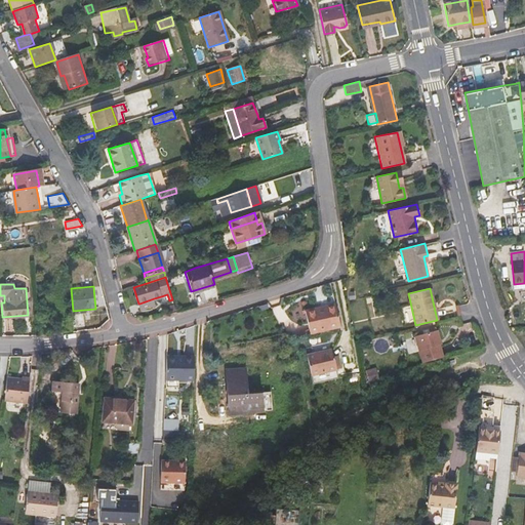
[(155,305),(154,298),(139,304),(140,309),(155,305)]
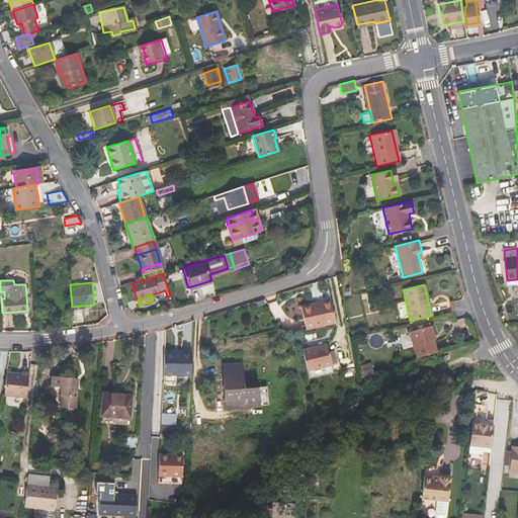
[(336,321),(335,316),(331,298),(301,306),(306,323),(307,328),(336,321)]
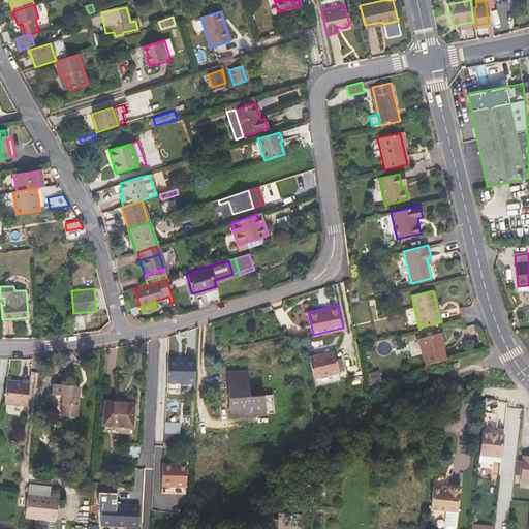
[(76,317),(78,330),(87,329),(85,317),(76,317)]
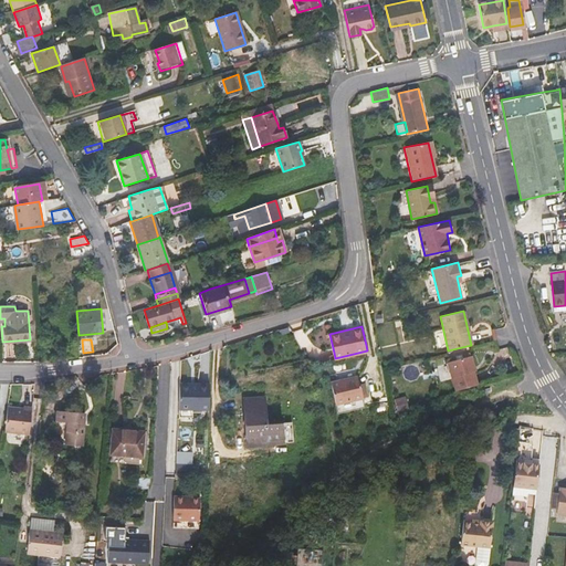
[(471,355),(448,362),(456,390),(477,385),(473,371),(471,371),(470,367),(474,366),(471,355)]
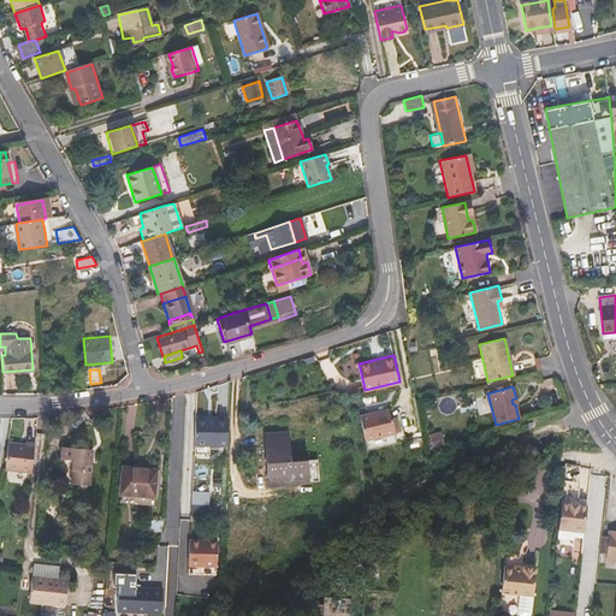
[(446,416),(454,413),(457,407),(455,401),(458,400),(457,397),(461,396),(460,392),(456,394),(436,398),(440,413),(446,416)]
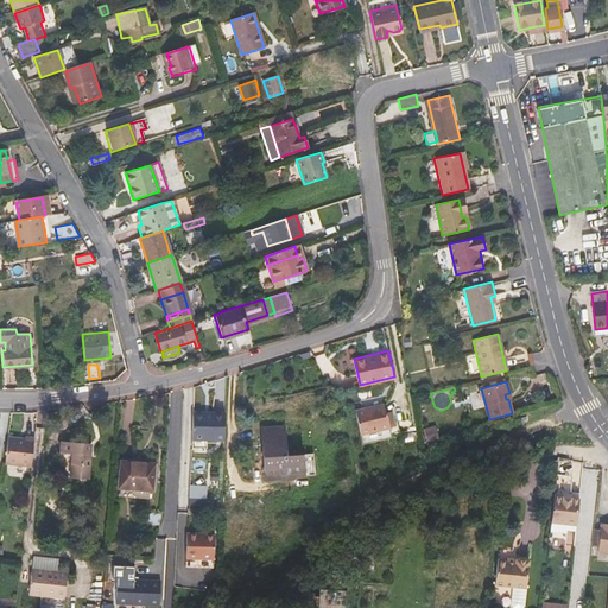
[(355,410),(361,434),(390,426),(387,413),(385,403),(355,410)]
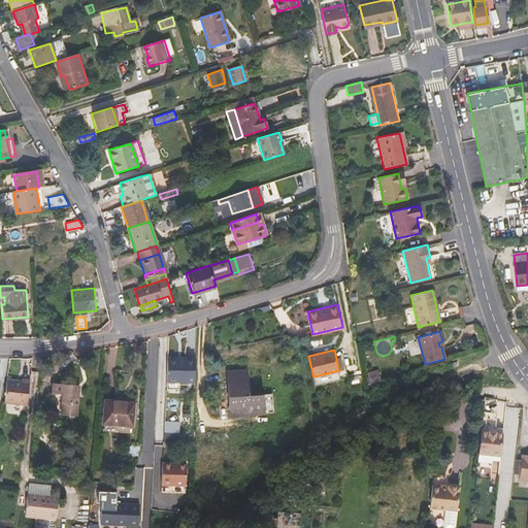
[(167,381),(195,382),(196,358),(184,358),(184,360),(168,359),(167,381)]
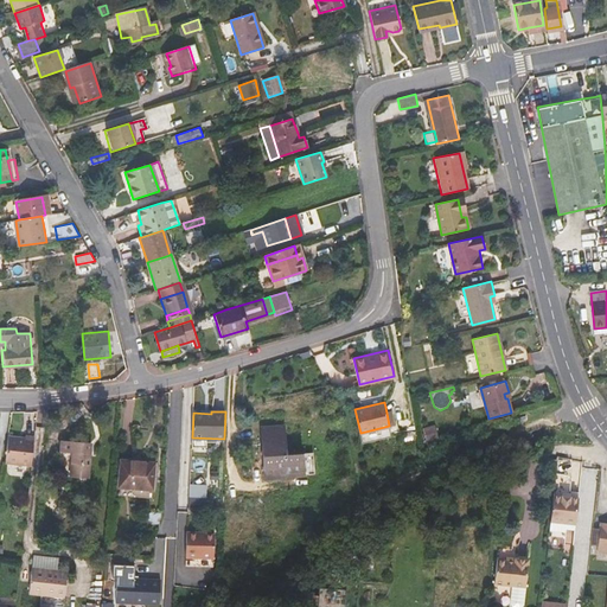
[(406,426),(404,417),(396,420),(398,427),(406,426)]
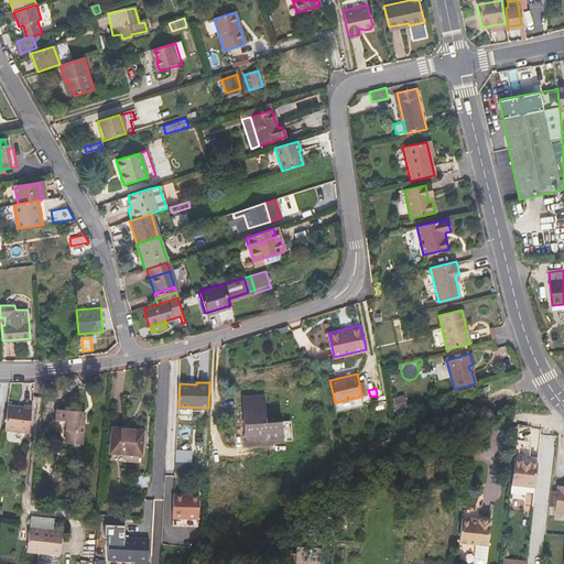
[(408,411),(404,394),(392,398),(397,414),(408,411)]
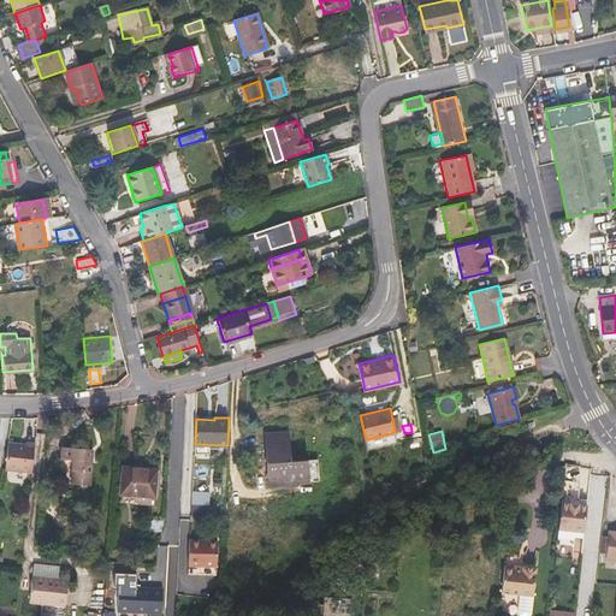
[(266,434),(271,487),(309,485),(307,462),(290,463),(288,432),(266,434)]
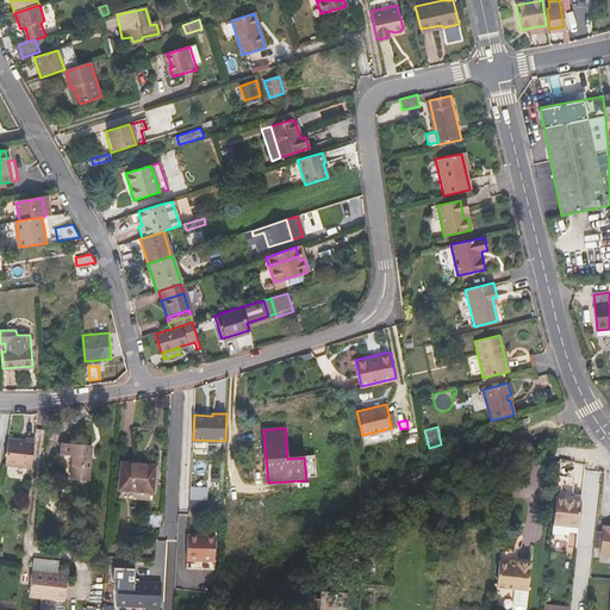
[(24,436),(24,439),(11,436),(10,436),(5,462),(7,462),(32,465),(35,437),(24,436)]
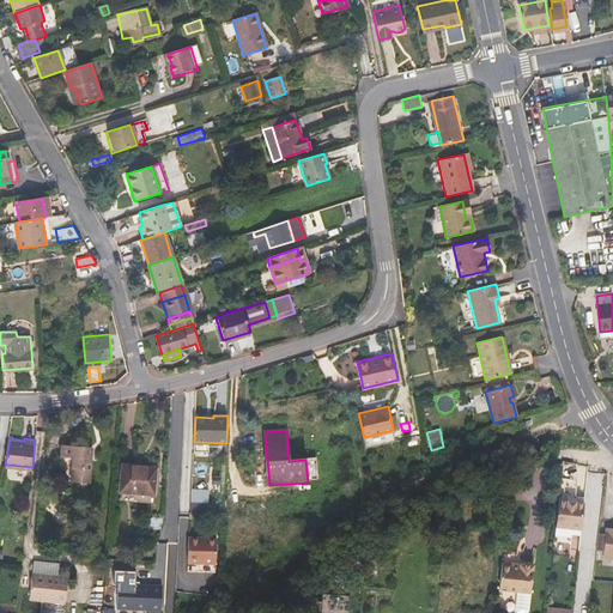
[(208,453),(208,442),(194,442),(194,453),(208,453)]
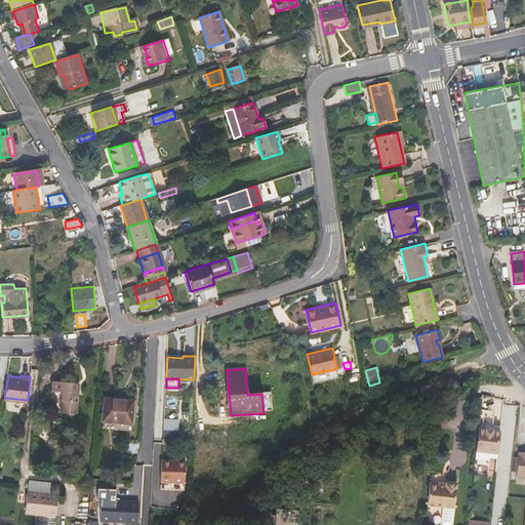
[(63,391),(61,412),(75,413),(78,382),(52,380),(51,390),(63,391)]
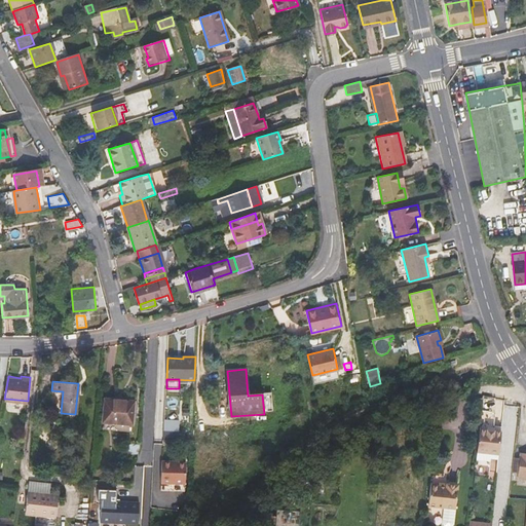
[(106,399),(103,428),(132,431),(134,402),(106,399)]
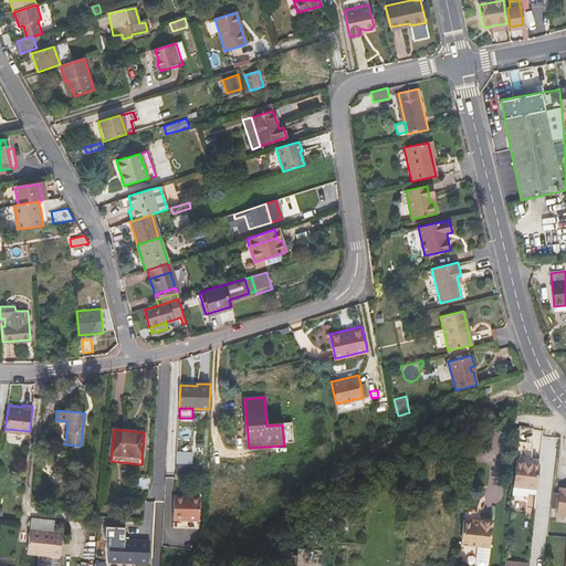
[(166,463),(182,463),(184,451),(167,451),(166,463)]
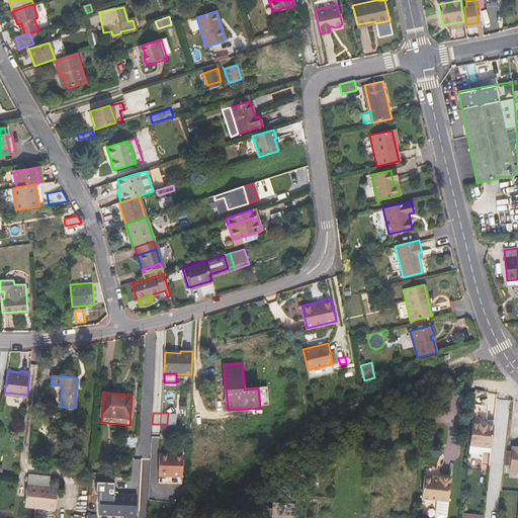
[(487,424),(472,423),(469,445),(484,447),(487,424)]
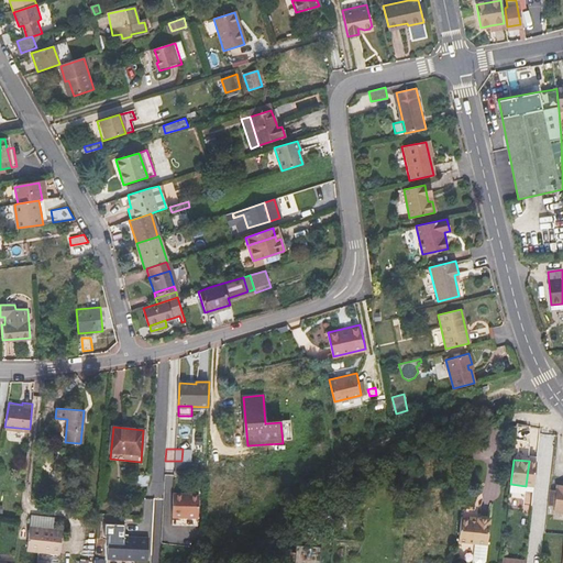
[(165,470),(190,471),(190,465),(181,464),(181,461),(165,461),(165,470)]
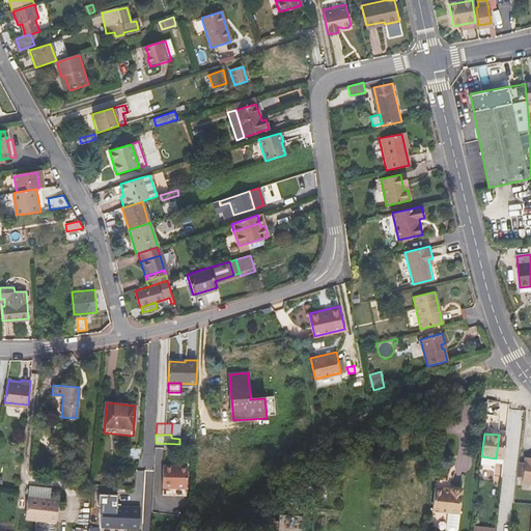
[(499,435),(496,458),(503,458),(506,436),(499,435)]
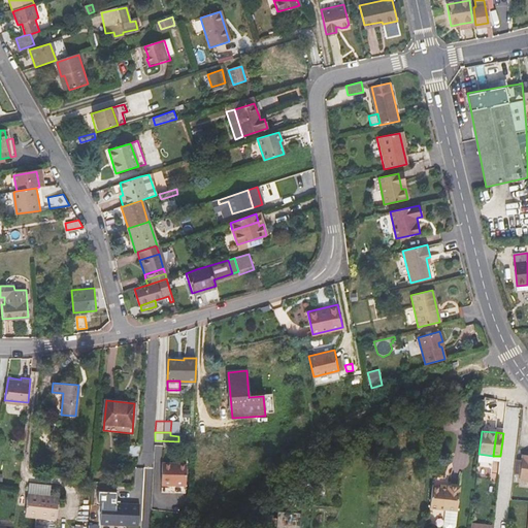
[(493,456),(479,454),(477,462),(492,463),(493,460),(500,461),(500,456),(493,456)]
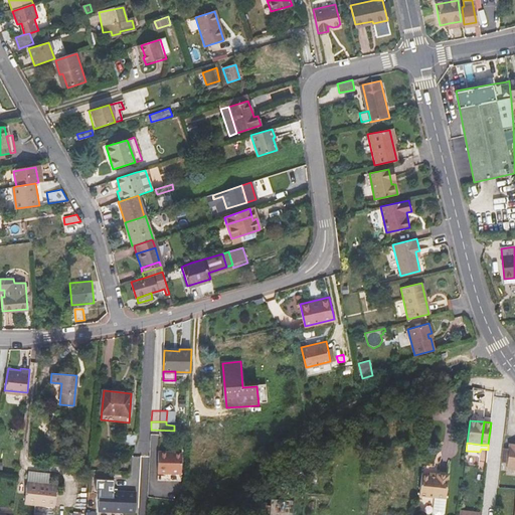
[(510,448),(502,447),(500,468),(514,469),(514,445),(510,445),(510,448)]
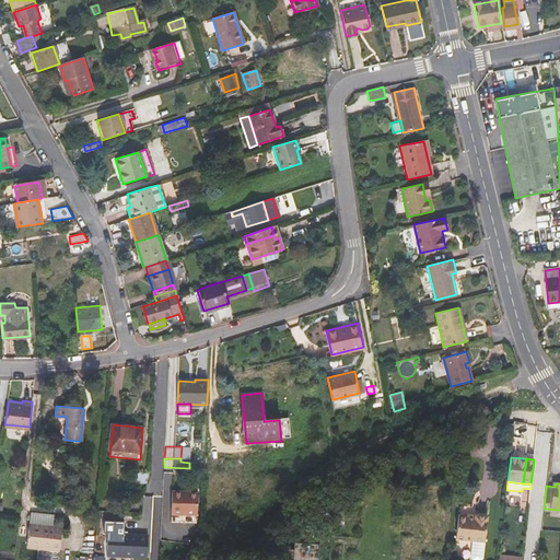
[(185,491),(185,490),(173,490),(173,522),(198,522),(198,492),(185,491)]
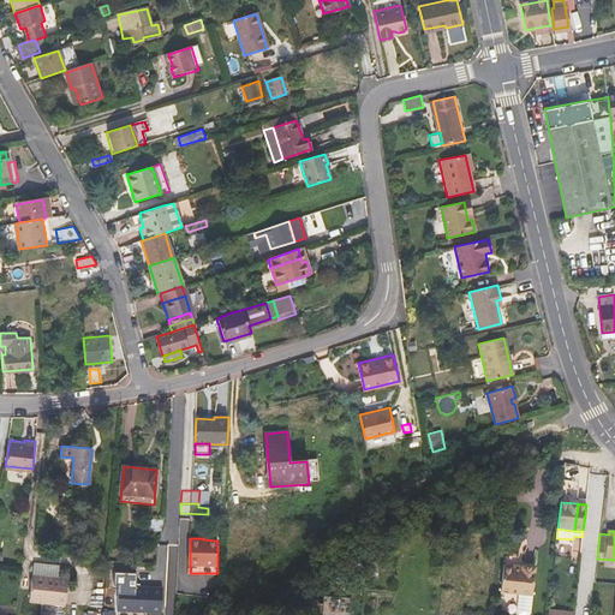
[(524,563),(503,561),(503,567),(501,592),(532,595),(535,567),(533,567),(524,567),(524,563)]
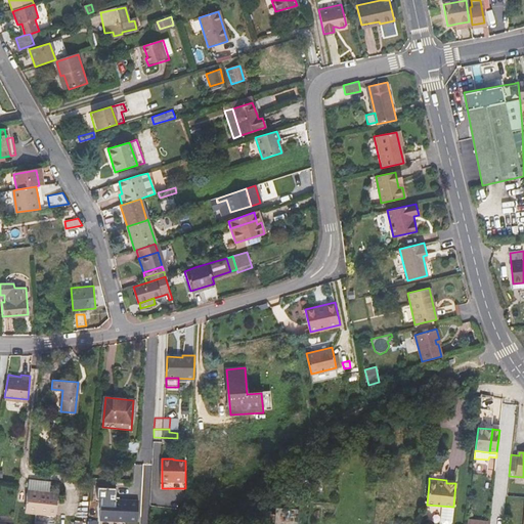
[(50,482),(29,480),(28,491),(49,493),(50,482)]
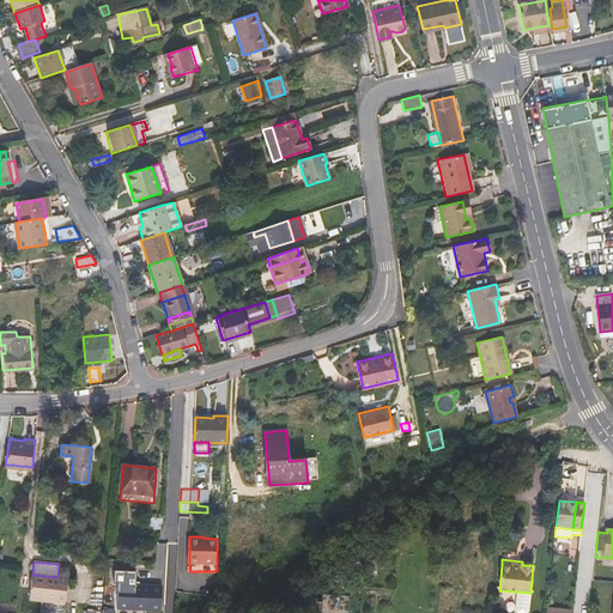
[(115,586),(120,586),(127,586),(134,586),(135,576),(128,576),(127,575),(125,572),(116,571),(115,586)]
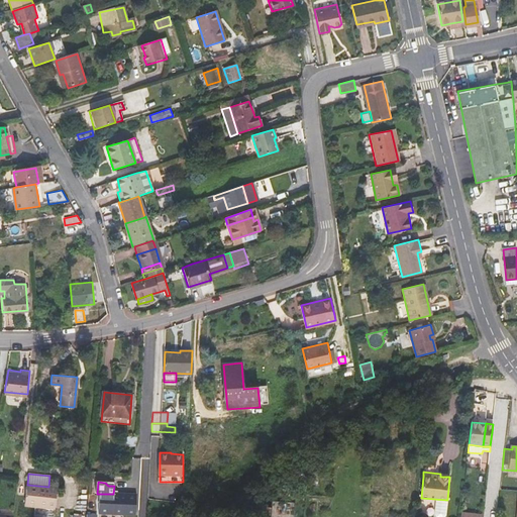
[(58,488),(48,487),(27,485),(25,505),(55,508),(58,488)]
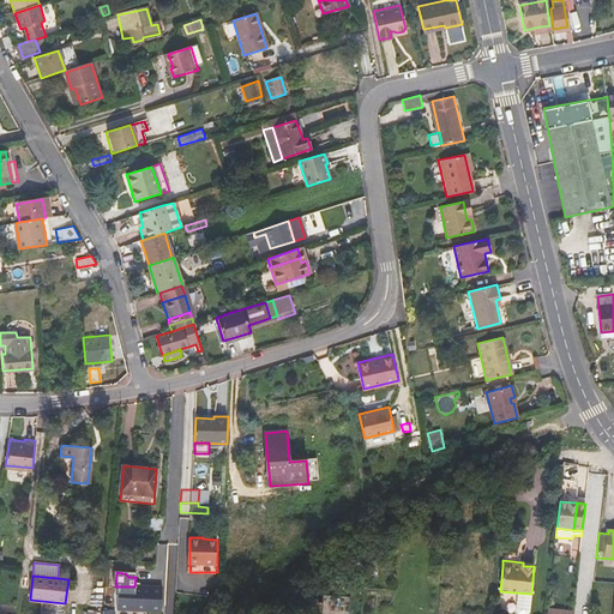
[(163,613),(163,588),(134,587),(127,587),(120,587),(119,612),(163,613)]
